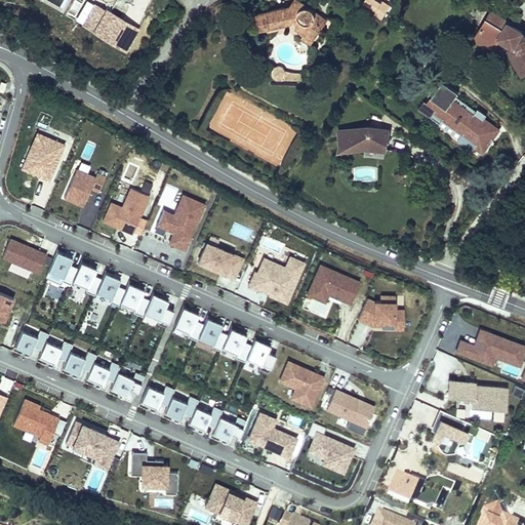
[(138,27),(88,0),(87,0),(76,23),(126,49),(138,27)]
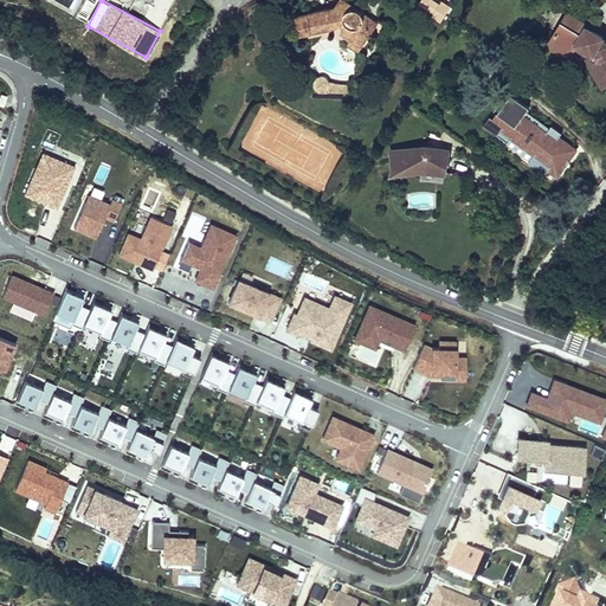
[(374,12),(355,0),(316,0),(302,2),(305,19),(334,13),(342,17),(339,25),(352,33),(354,30),(360,33),(374,12)]
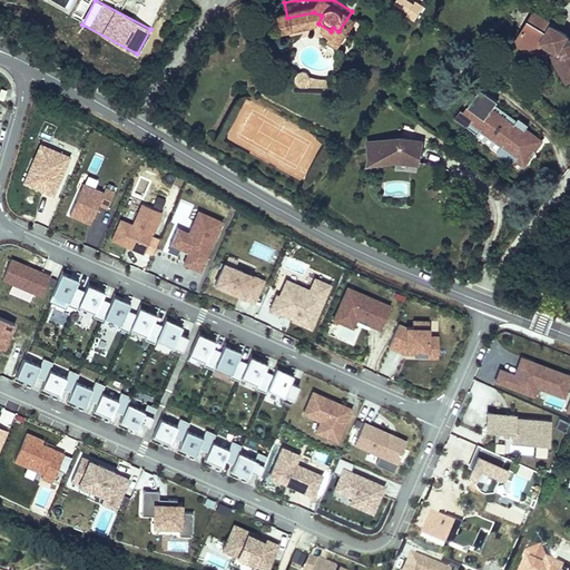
[(414,0),(397,0),(394,7),(415,19),(423,5),(414,0)]
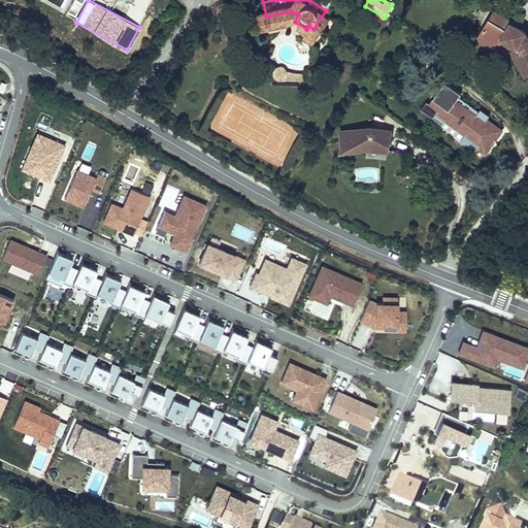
[(514,15),(495,3),(482,25),(499,36),(503,31),(518,40),(514,42),(527,64),(527,32),(524,30),(525,28),(512,20),(514,15)]
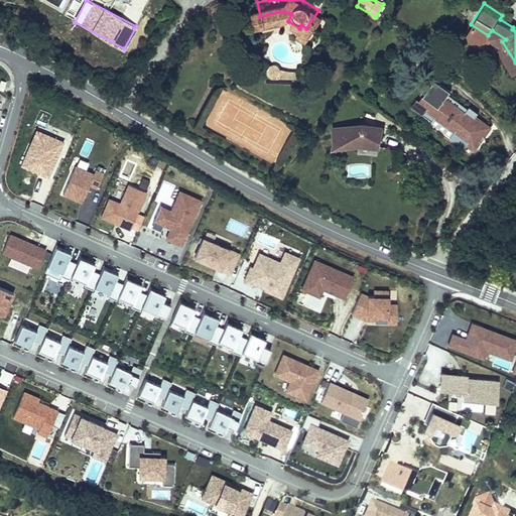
[(284,11),(260,16),(261,20),(285,16),(284,11)]
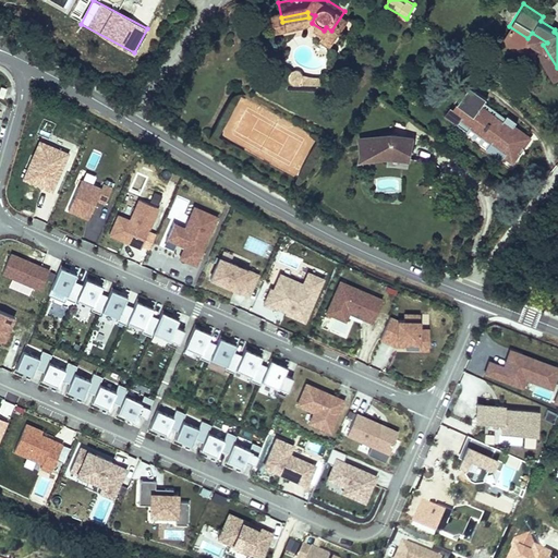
[(522,47),(528,38),(509,26),(504,35),(522,47)]
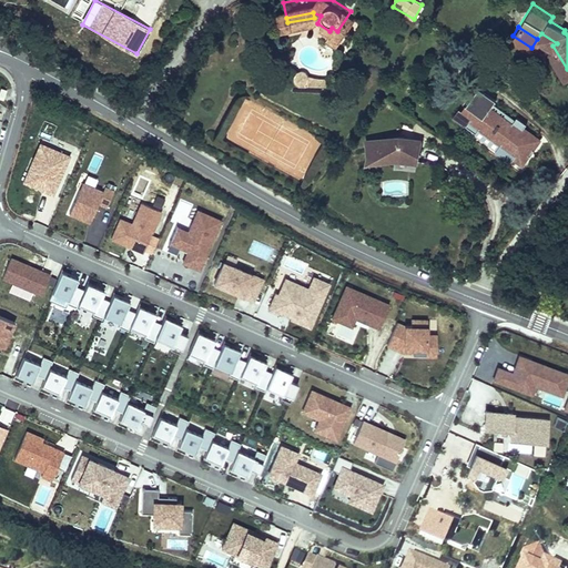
[(332,28),(330,31),(326,37),(332,40),(337,31),(332,28)]
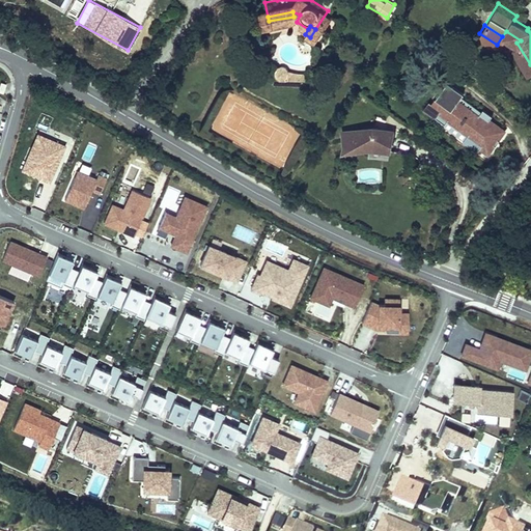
[(528,71),(530,68),(530,64),(516,43),(513,45),(528,71)]
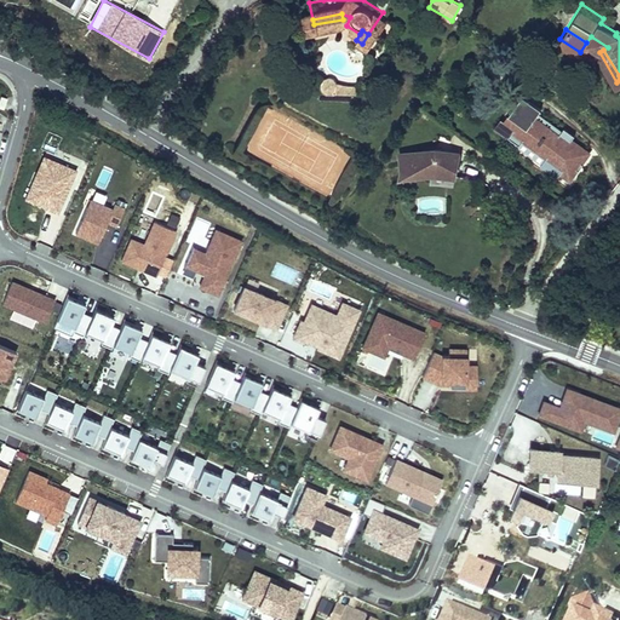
[(313,78),(315,79),(348,87),(350,79),(331,73),(328,72),(327,70),(323,68),(322,68),(320,67),(319,67),(316,65),(315,67),(314,67),(313,68),(310,75),(311,76),(313,78)]
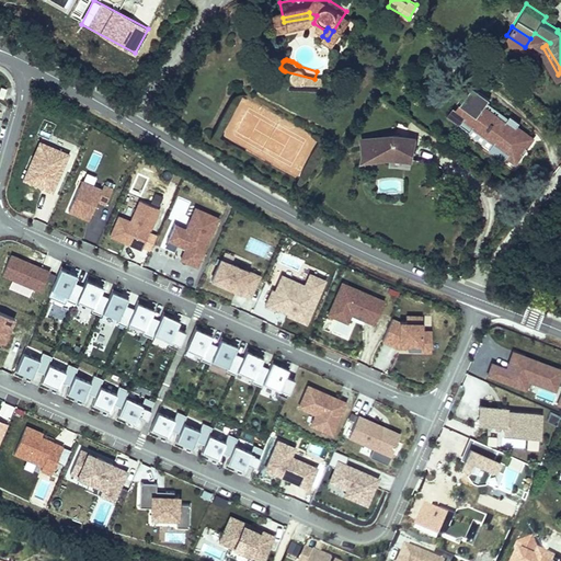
[(445,100),(441,106),(462,122),(466,116),(488,130),(482,138),(497,149),(501,145),(508,150),(515,141),(517,142),(521,136),(519,135),(525,126),(510,115),(512,111),(502,104),(497,112),(476,96),(480,89),(464,78),(448,101),(445,100)]
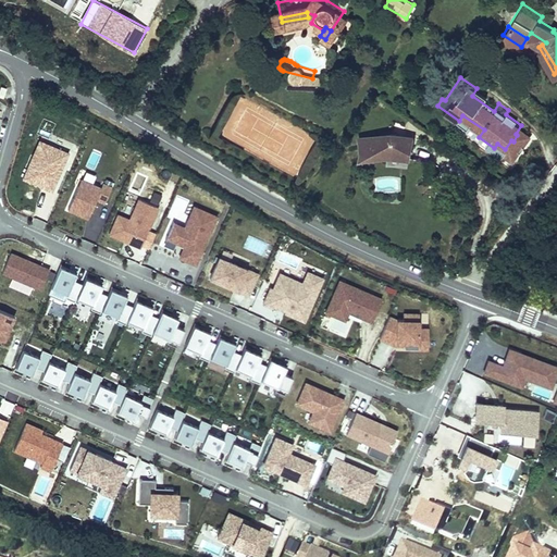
[(403,134),(382,132),(349,139),(354,161),(376,156),(401,157),(403,134)]
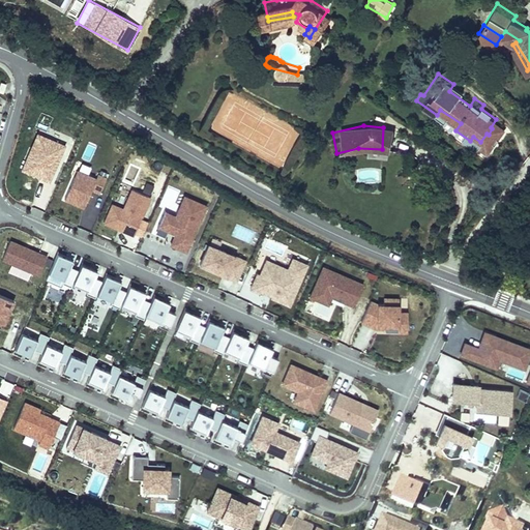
[(49,184),(65,146),(35,133),(19,171),(49,184)]
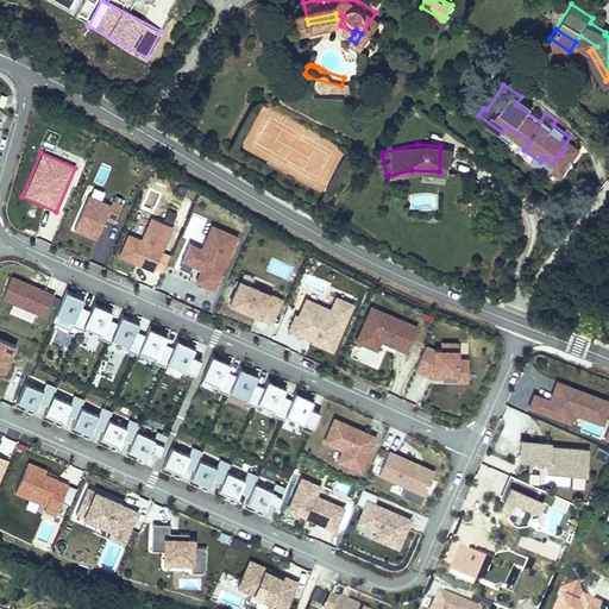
[(114,223),(123,206),(113,201),(111,206),(89,196),(74,230),(96,239),(106,219),(114,223)]
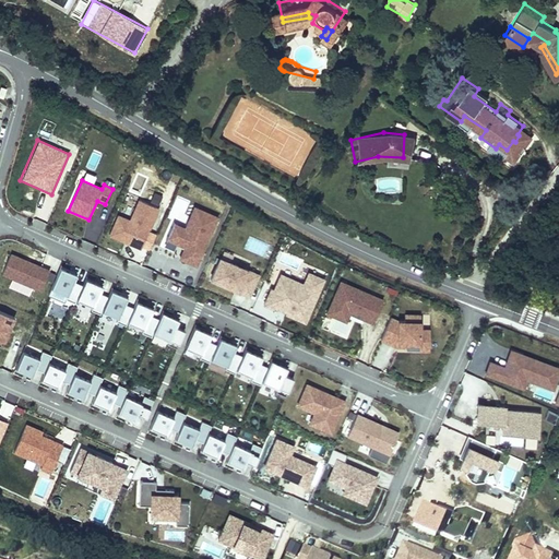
[(141,249),(158,209),(139,200),(130,221),(118,215),(109,235),(141,249)]
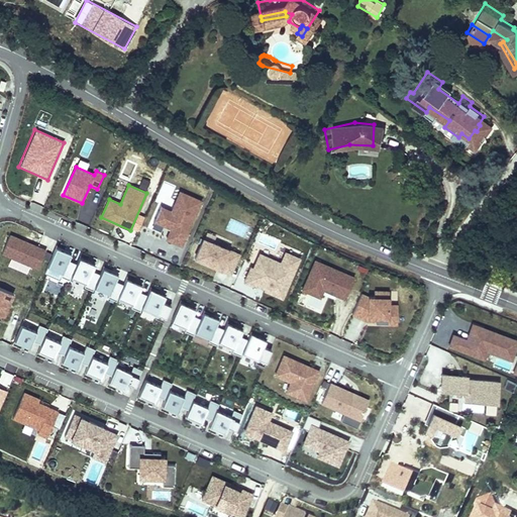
[(160,233),(164,224),(171,227),(166,239),(183,246),(202,201),(180,192),(176,200),(167,196),(163,204),(159,202),(147,227),(160,233)]
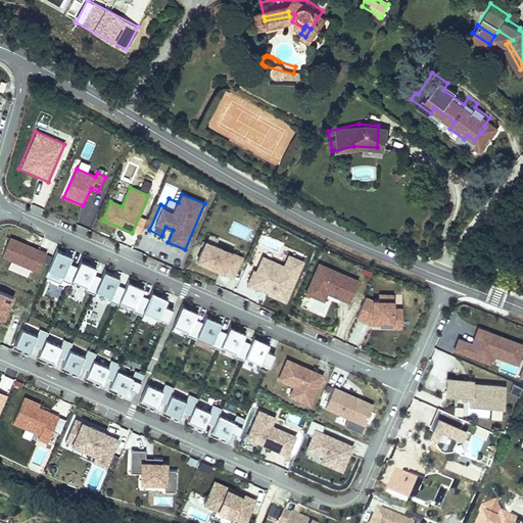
[(39,272),(47,254),(10,238),(3,256),(39,272)]
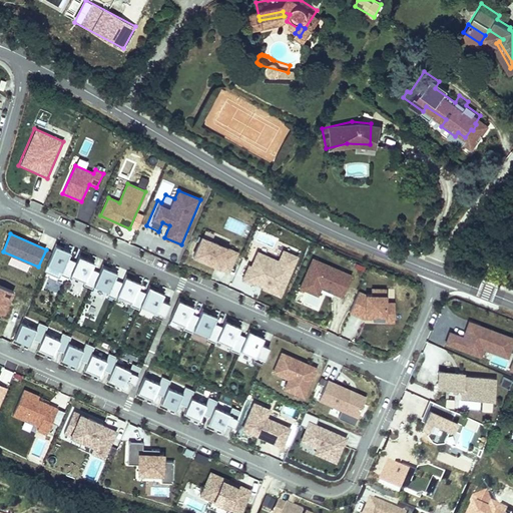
[(229,271),(237,251),(202,235),(193,254),(229,271)]
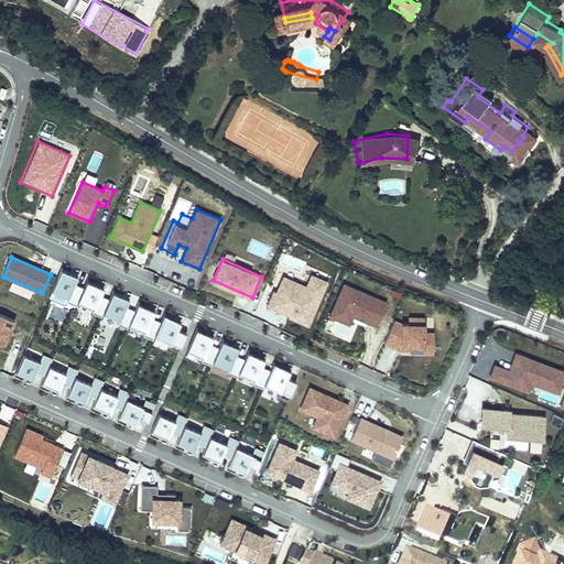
[(78,302),(84,289),(75,284),(78,278),(62,270),(52,291),(68,297),(67,302),(76,305),(78,302)]
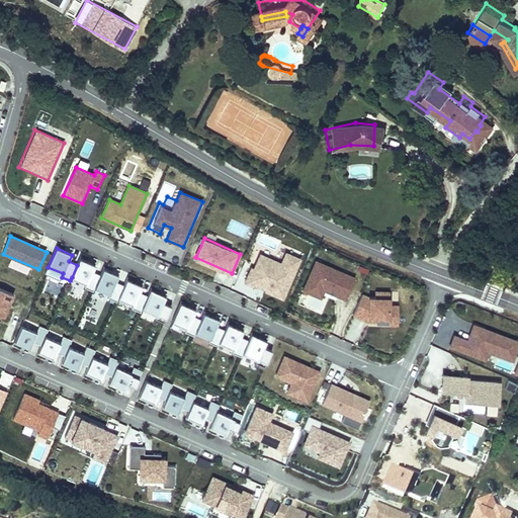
[(257,253),(244,284),(284,300),(300,259),(284,253),(281,262),(257,253)]
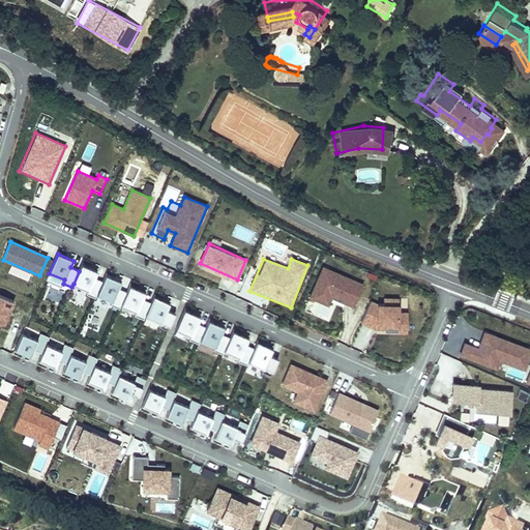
[(97,294),(102,282),(94,277),(97,271),(82,264),(79,271),(74,284),(89,291),(87,294),(96,298),(97,294)]
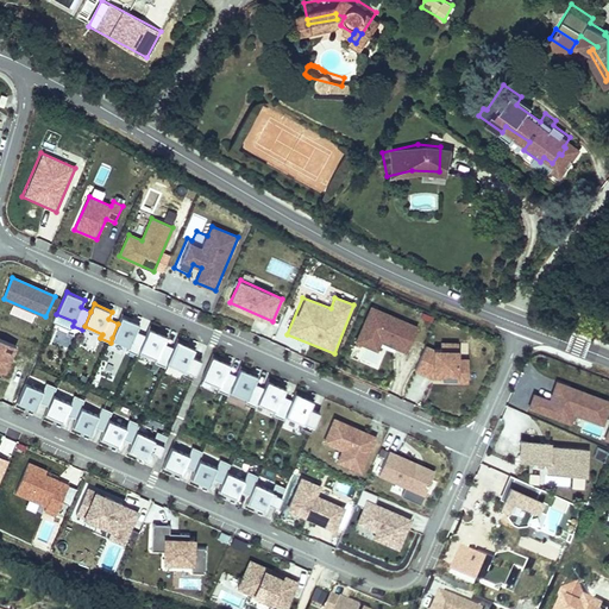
[(407,351),(418,327),(371,307),(357,340),(376,349),(381,340),(407,351)]
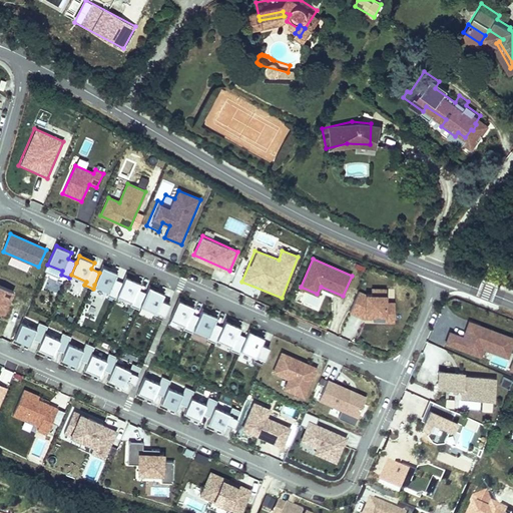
[(123,283),(115,280),(117,273),(102,267),(99,273),(94,285),(109,292),(107,295),(116,299),(117,296),(123,283)]
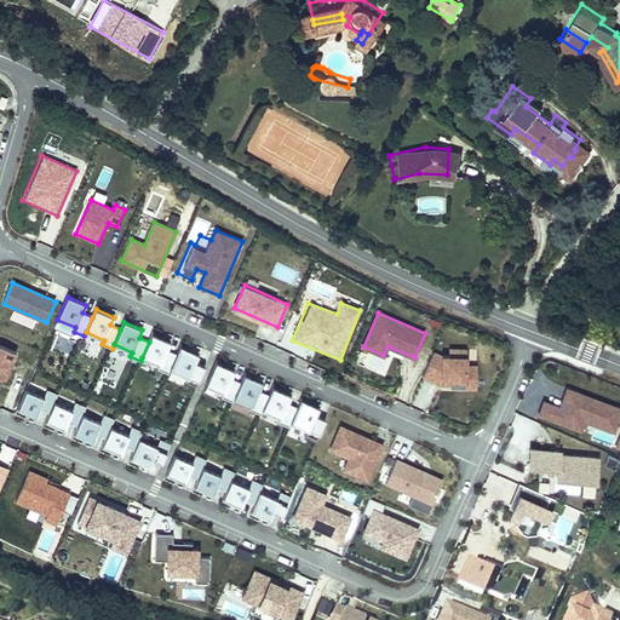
[(171,343),(153,334),(149,342),(142,357),(160,365),(159,368),(168,373),(171,369),(177,355),(167,350),(171,343)]
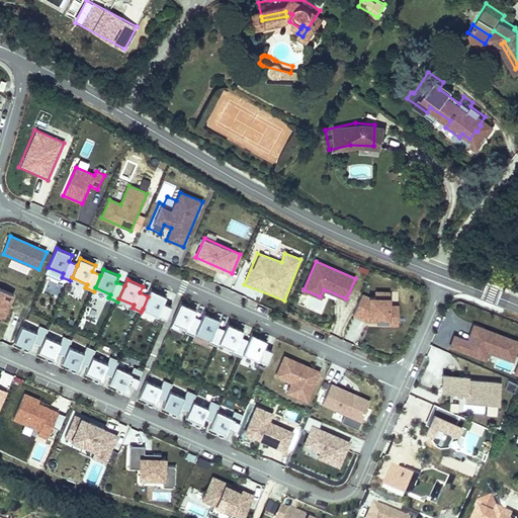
[(0,315),(4,317),(13,294),(0,288),(0,315)]
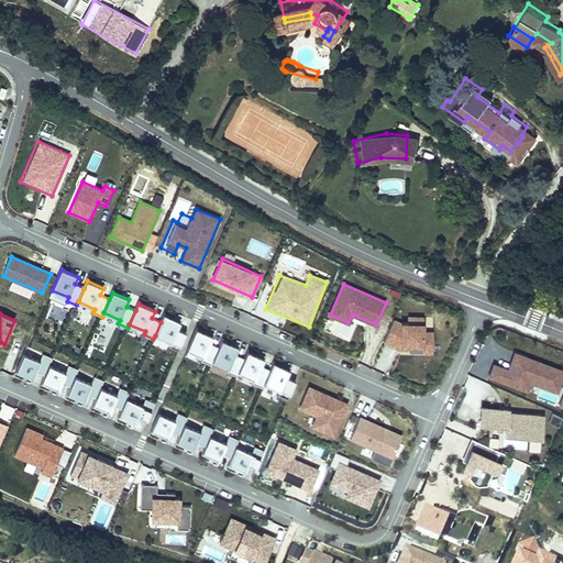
[(177,329),(180,322),(164,315),(161,322),(155,335),(172,342),(169,346),(179,350),(186,333),(177,329)]
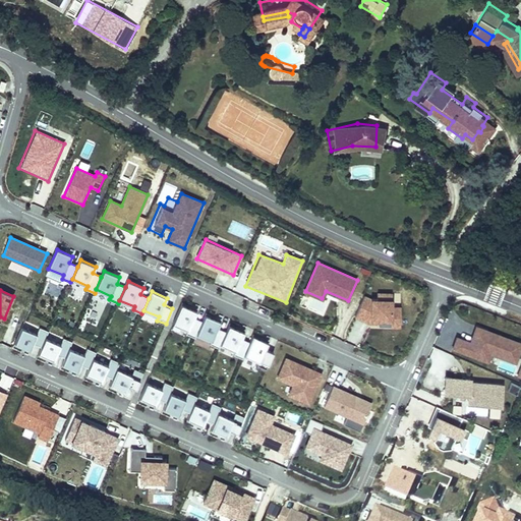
[(400,327),(401,306),(392,306),(392,293),(378,293),(378,299),(371,298),(364,296),(355,316),(370,323),(371,320),(375,320),(391,321),(391,327),(400,327)]
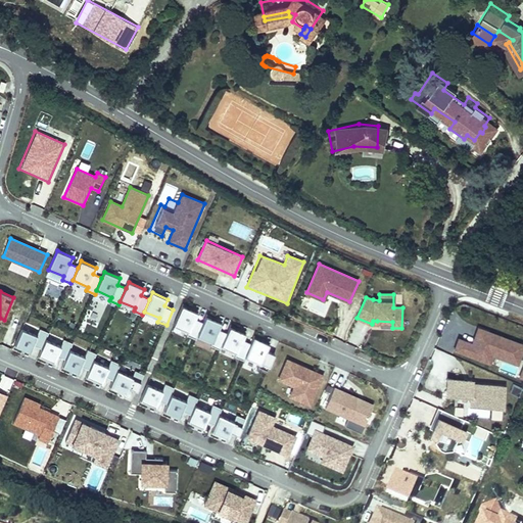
[(327,303),(308,299),(306,312),(325,315),(327,303)]
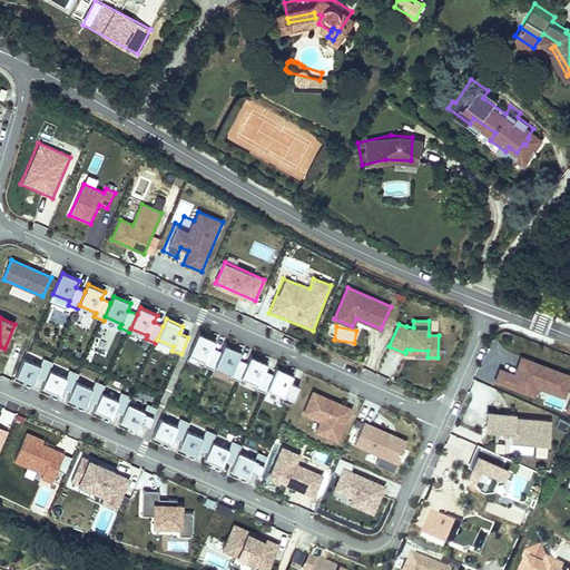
[(216,365),(222,352),(213,347),(216,341),(198,333),(189,354),(206,362),(205,365),(214,370),(216,365)]
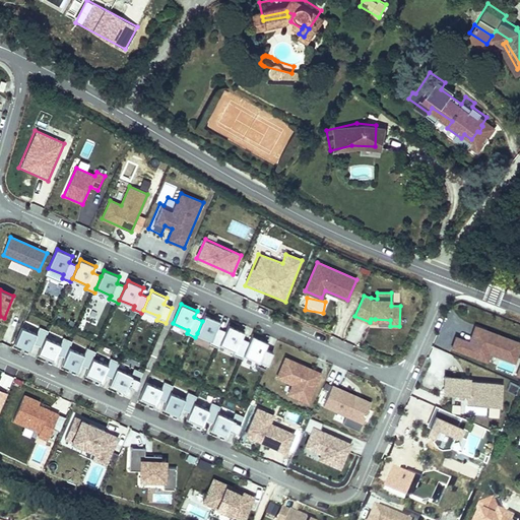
[(225,331),(217,328),(220,321),(205,315),(202,321),(197,333),(211,340),(210,343),(218,347),(220,344),(225,331)]
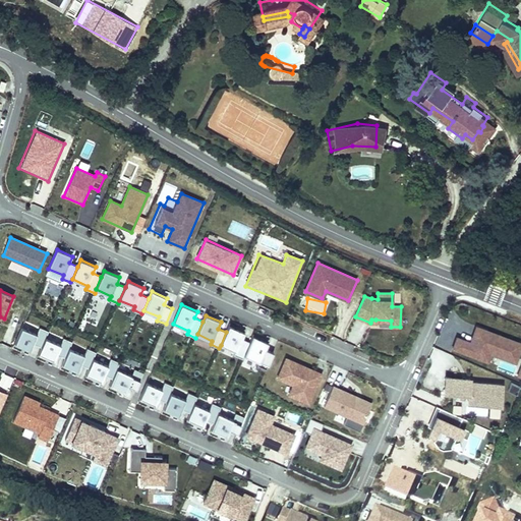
[(250,342),(241,339),(244,333),(229,326),(226,332),(221,345),(236,351),(234,354),(243,358),(244,355),(250,342)]
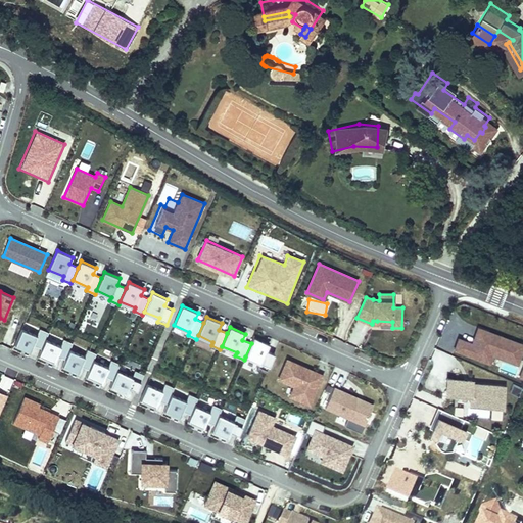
[(517,367),(522,348),(522,343),(476,328),(471,343),(457,338),(452,353),(488,366),(491,358),(517,367)]
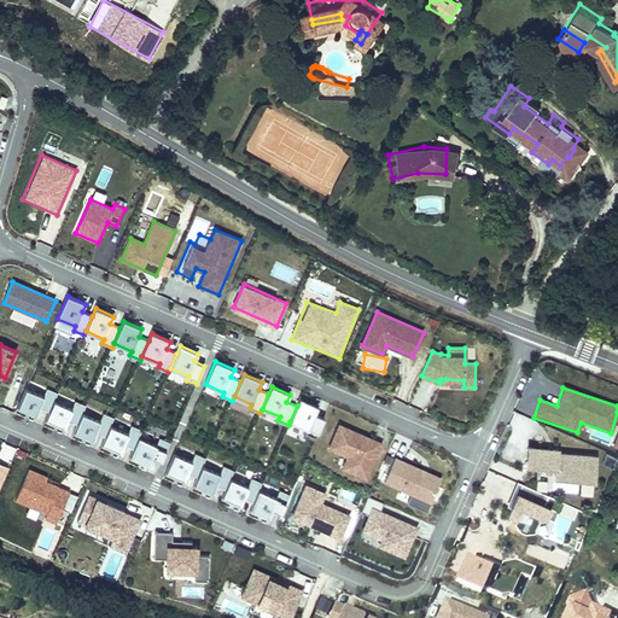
[(50,413),(54,402),(58,394),(48,389),(45,397),(25,390),(18,408),(36,415),(40,408),(50,413)]
